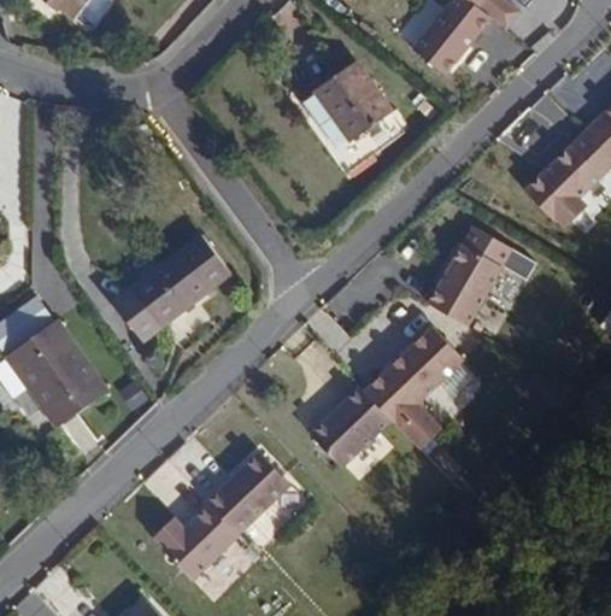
[(43,0),(57,11),(59,7),(72,18),(88,0),(43,0)]
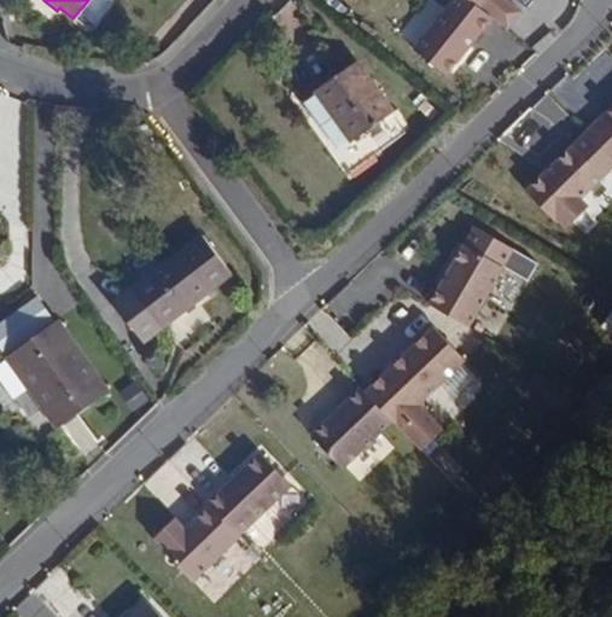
[(92,25),(110,4),(109,0),(88,0),(73,18),(80,25),(92,25)]
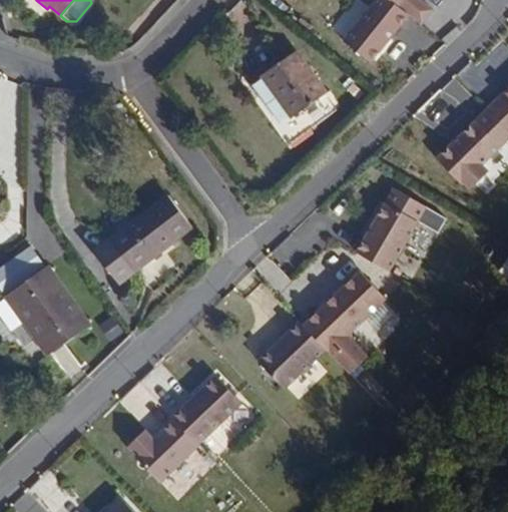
[(399,7),(389,0),(372,0),(340,41),(368,63),(408,14),(399,7)]
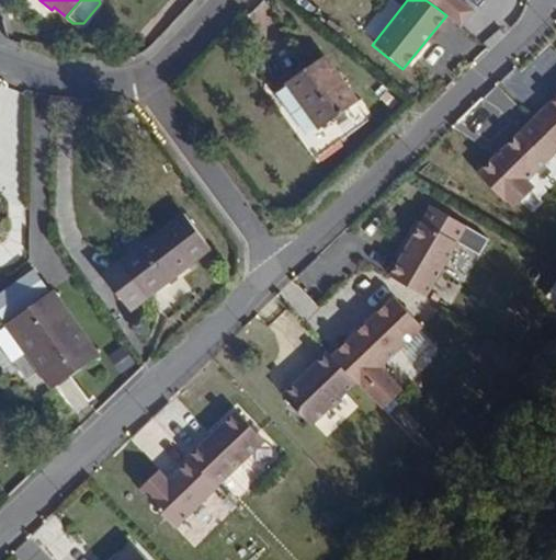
[(426,0),(437,8),(446,15),(458,25),(471,9),(458,0),(426,0)]
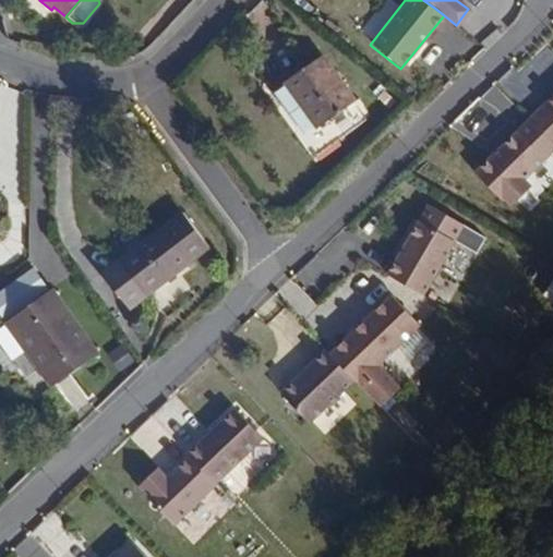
[(317,130),(357,99),(321,55),(283,85),(317,130)]
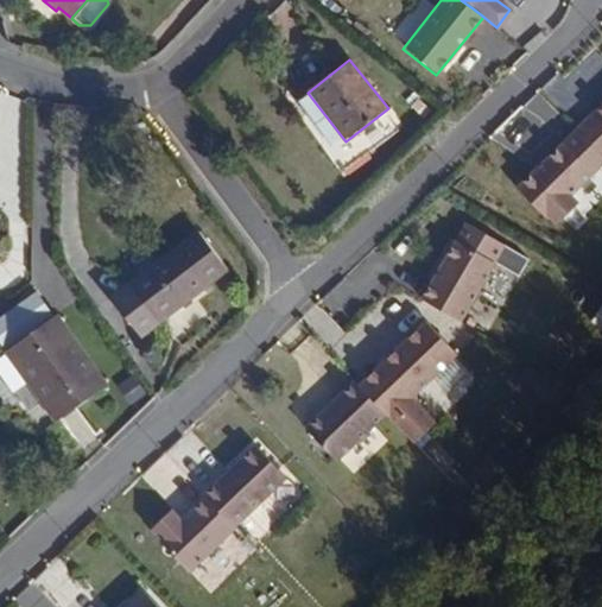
[(601,99),(572,130),(601,159),(601,99)]
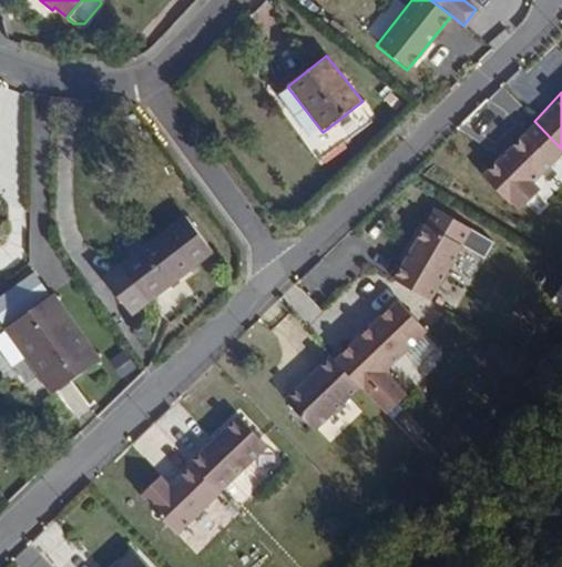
[(561,150),(561,149),(534,121),(481,176),(520,213),(541,190),(532,181),(561,150)]
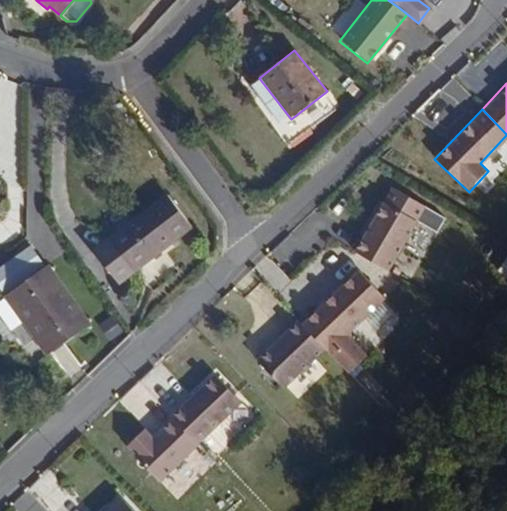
[(384,270),(414,221),(435,234),(444,219),(389,186),(352,250),(384,270)]
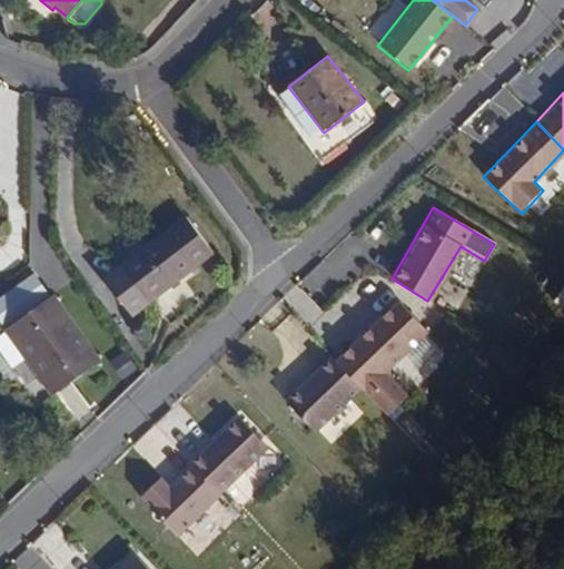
[(215,253),(186,215),(102,278),(131,316),(215,253)]
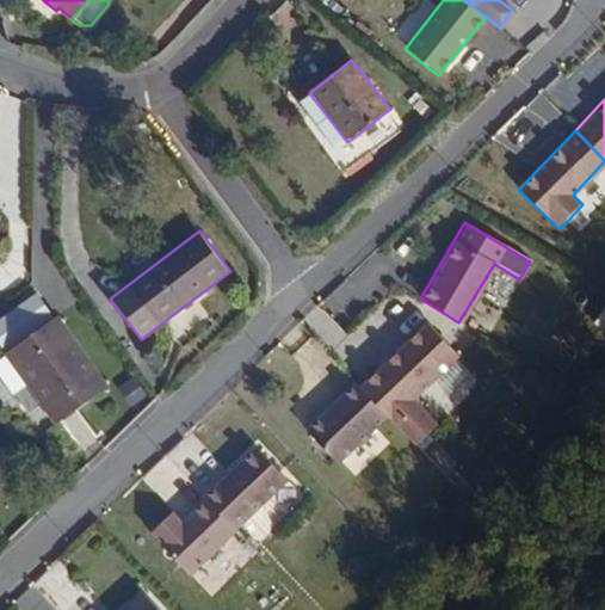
[(103,388),(56,318),(5,351),(51,421),(103,388)]
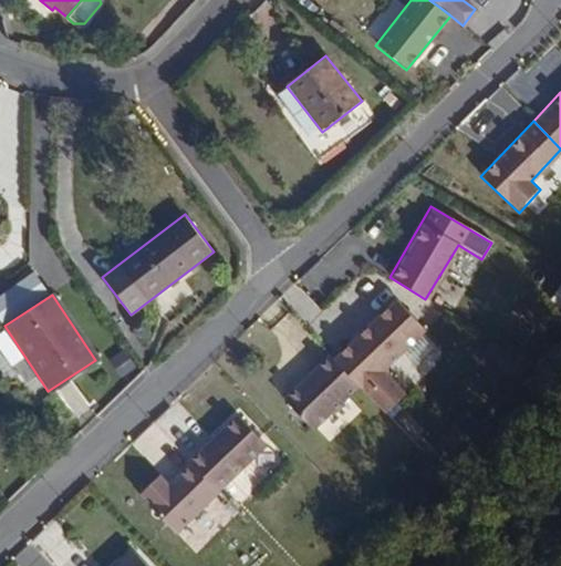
[(384,372),(428,330),(400,299),(335,360),(359,386),(386,413),(405,394),(384,372)]
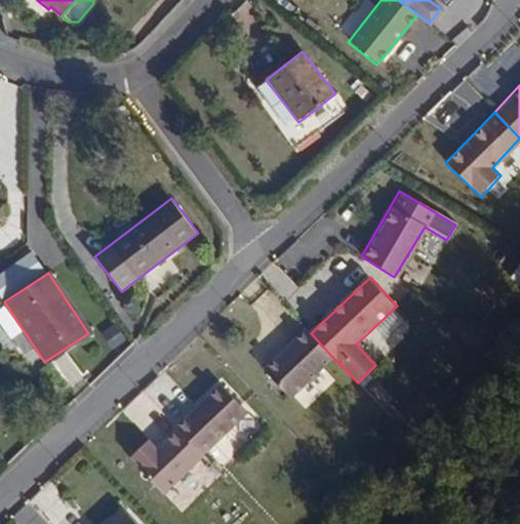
[(113,352),(124,343),(111,325),(100,333),(113,352)]
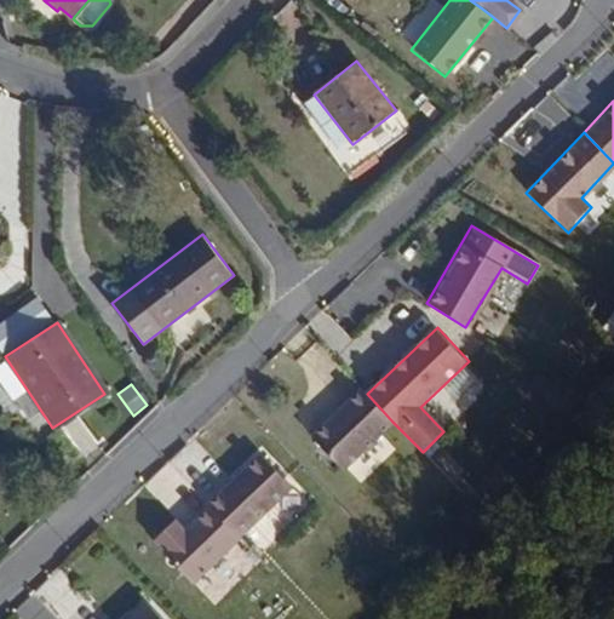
[(367,394),(362,388),(309,436),(339,470),(392,422),(367,394)]
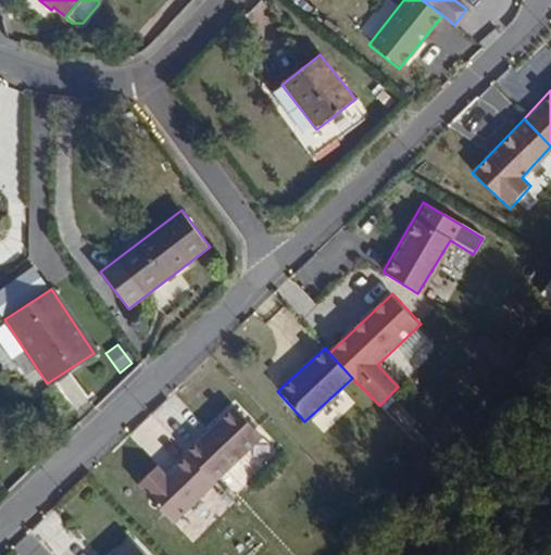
[(214,482),(262,436),(234,407),(186,454),(214,482)]
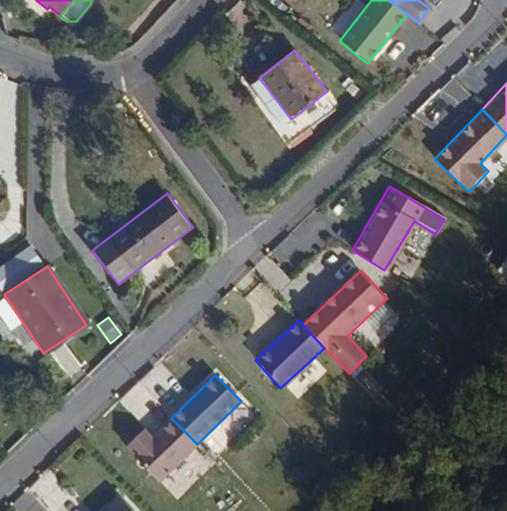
[(158,482),(197,444),(171,418),(151,438),(142,428),(123,447),(158,482)]
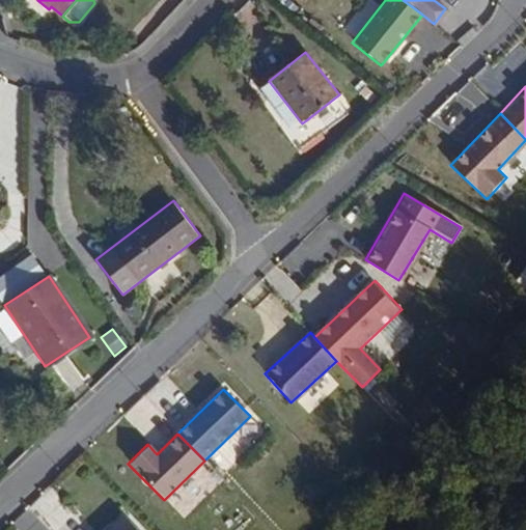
[(136,529),(128,521),(119,529),(136,529)]
